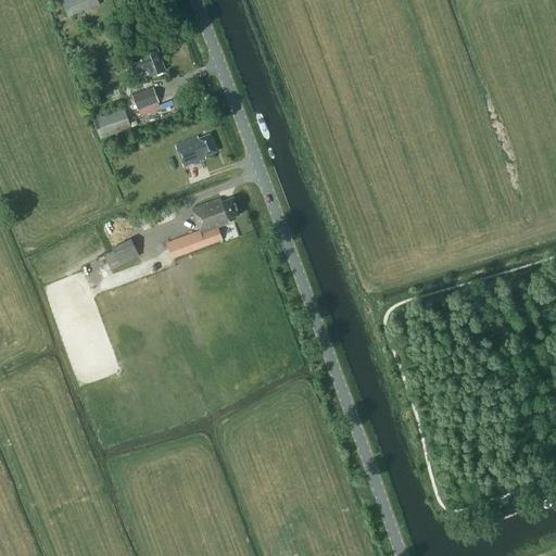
[(98,0),(62,0),(61,0),(67,16),(100,4),(98,0)]
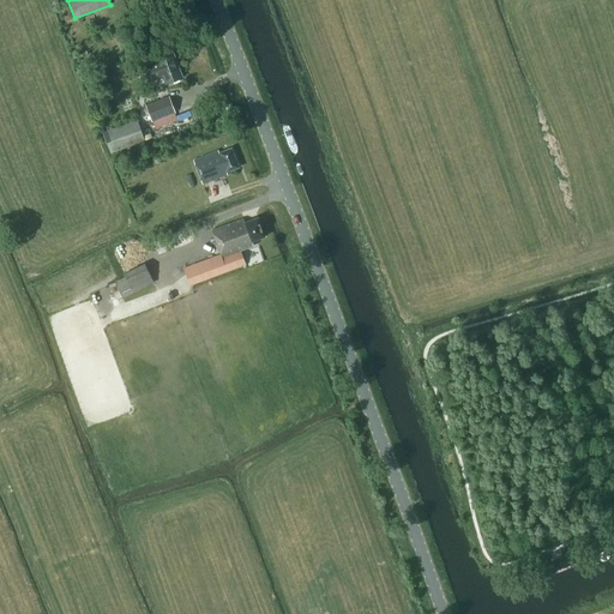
[(157,60),(144,66),(150,82),(163,76),(166,83),(182,77),(173,54),(157,60)]
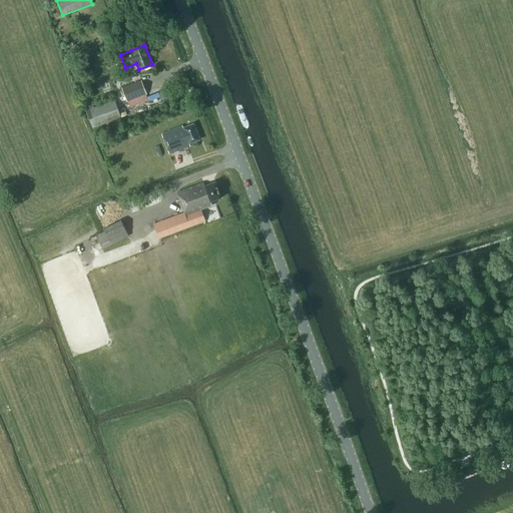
[(146,94),(141,81),(122,88),(127,101),(146,94)]
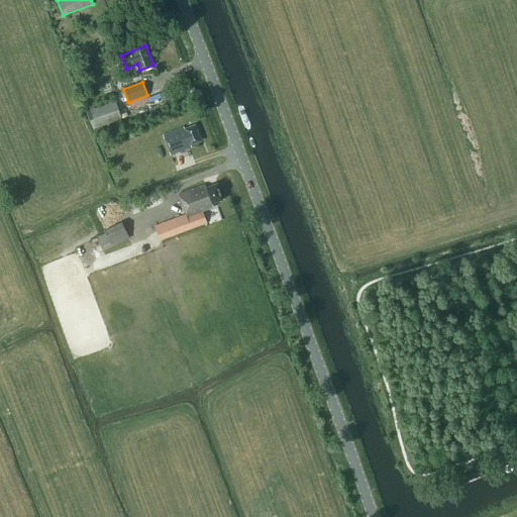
[(93,128),(122,118),(116,101),(87,111),(93,128)]
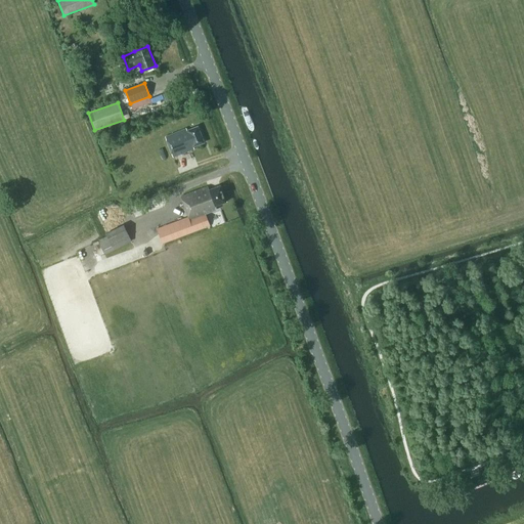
[(198,127),(187,131),(186,128),(165,136),(173,157),(194,149),(193,146),(204,142),(198,127)]
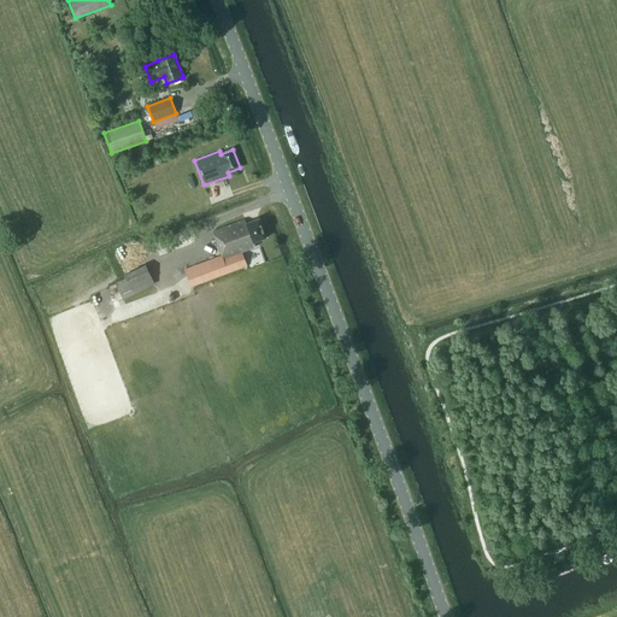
[(222,256),(186,269),(192,286),(247,265),(241,252),(254,247),(253,242),(266,238),(259,218),(246,223),(245,219),(213,231),(222,256)]
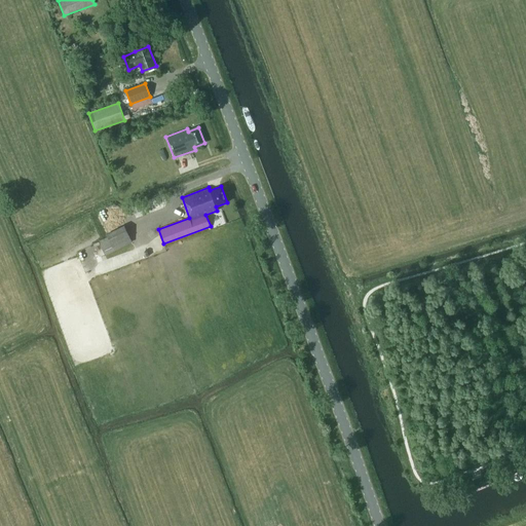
[(106,234),(107,237),(99,241),(106,255),(133,242),(124,225),(106,234)]
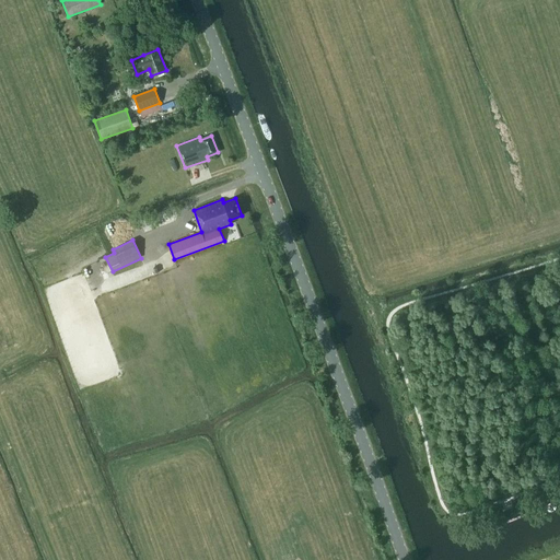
[(112,271),(105,257),(100,259),(106,273),(112,271)]
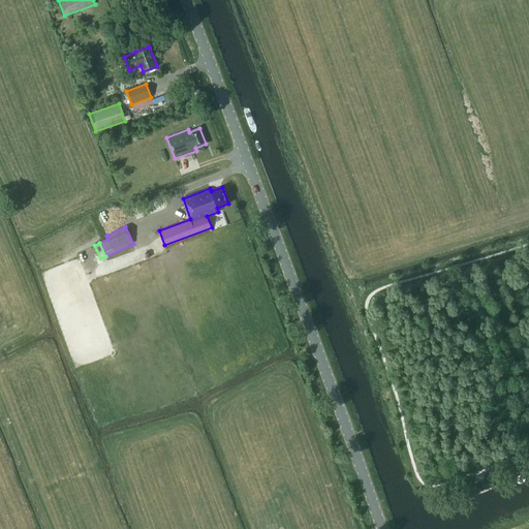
All buildings are outlined.
